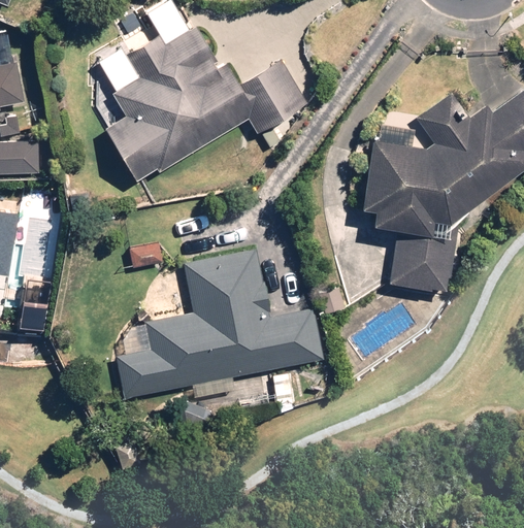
[(0,172),(40,173),(39,143),(1,144),(0,116),(19,116),(18,59),(5,59),(4,31),(0,30),(0,172)]
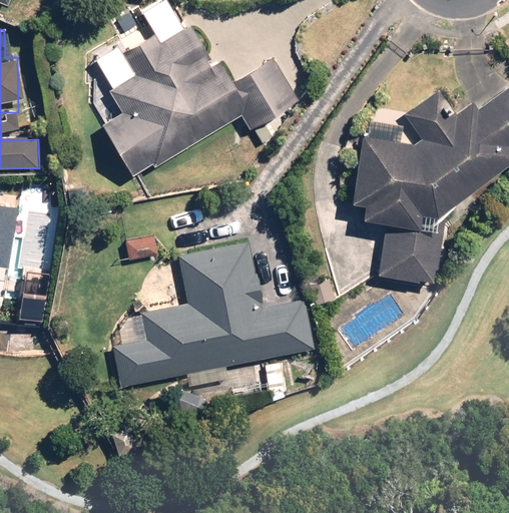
[(127,112),(104,128),(134,173),(151,162),(155,168),(238,114),(251,133),(299,102),(273,63),(235,87),(219,63),(214,66),(189,29),(167,44),(161,34),(123,59),(136,78),(114,92),(127,112)]
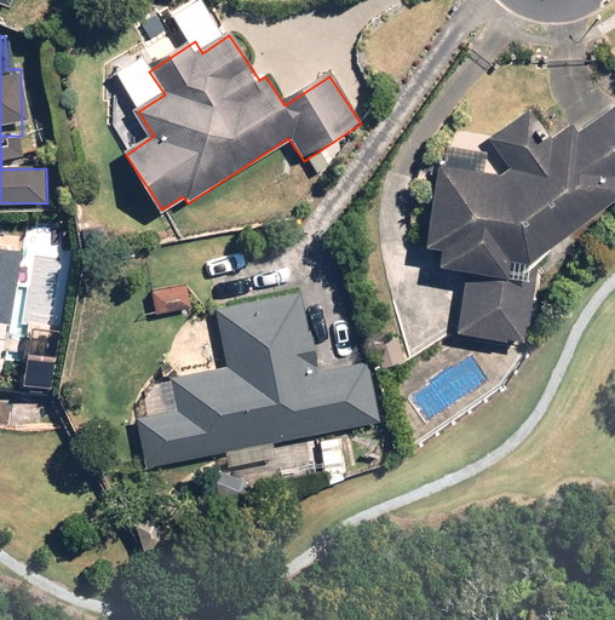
[(501,174),(437,166),(419,247),(438,251),(435,267),(466,274),(454,333),(517,346),(529,291),(500,283),(504,265),(524,269),(614,204),(614,105),(578,131),(574,124),(555,138),(532,107),(488,138),(510,168),(501,174)]
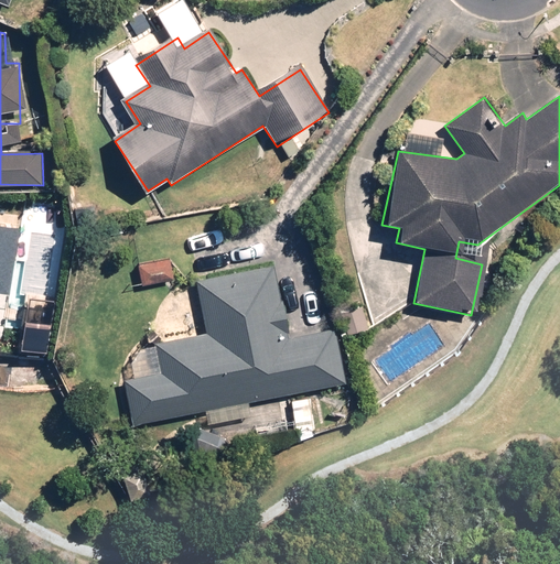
[(11,218),(0,217),(0,289),(8,290),(11,218)]
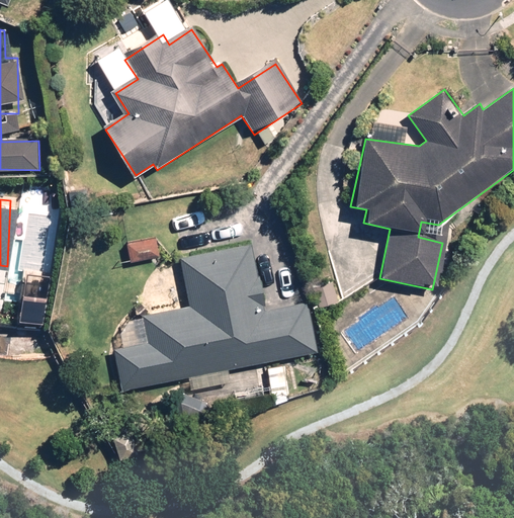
[(254,246),(180,257),(188,308),(143,314),(147,341),(113,346),(119,382),(315,352),(307,304),(264,311),(254,246)]
